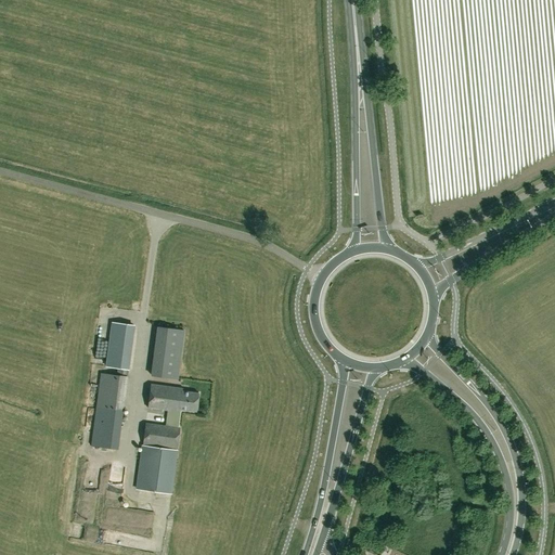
[(134,325),(113,323),(107,366),(129,369),(134,325)]
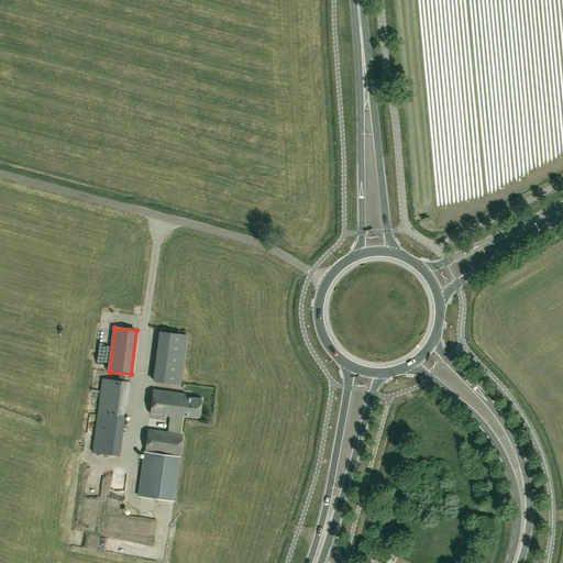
[(187,333),(161,330),(154,379),(180,383),(187,333)]
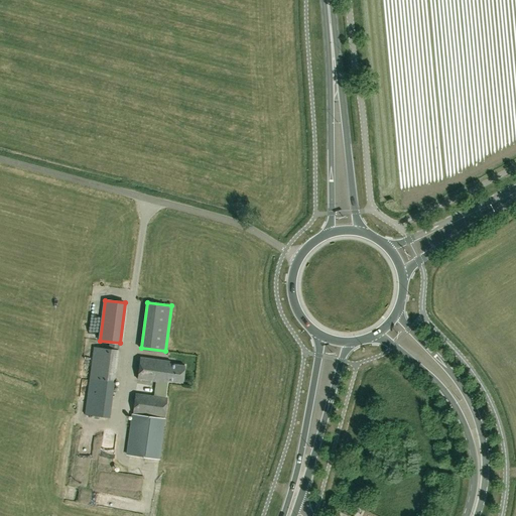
[(109,418),(119,350),(103,349),(94,348),(85,414),(109,418)]
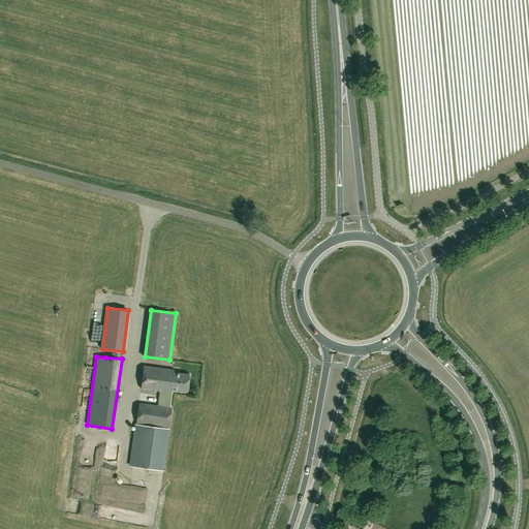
[(175,371),(144,367),(141,390),(160,392),(158,406),(169,408),(173,391),(187,393),(189,375),(175,373),(175,371)]
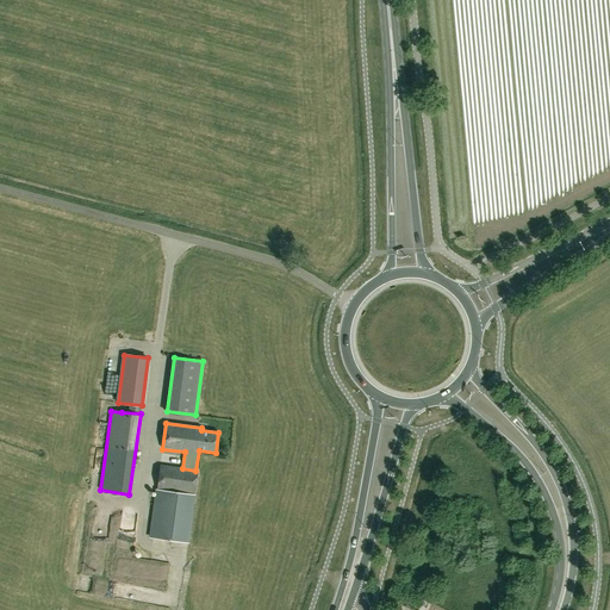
[(198,471),(195,471),(182,468),(160,466),(157,490),(181,493),(181,491),(195,493),(198,471)]
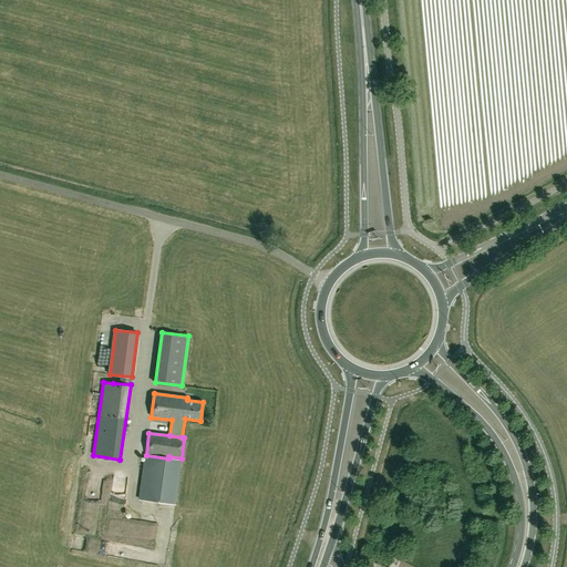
[(174,459),(168,459),(146,455),(141,500),(168,504),(174,459)]
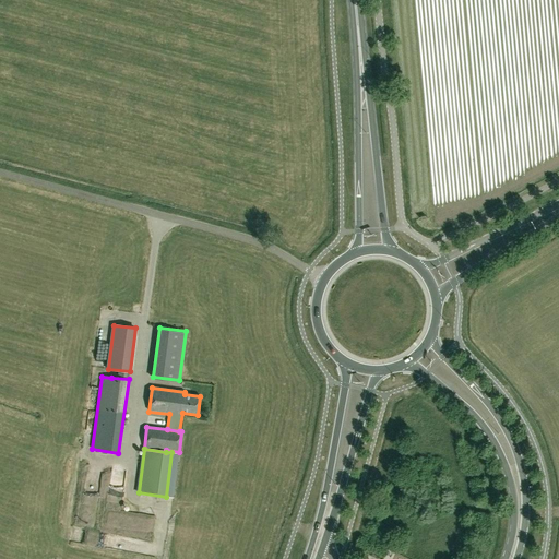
All buildings are outlined.
